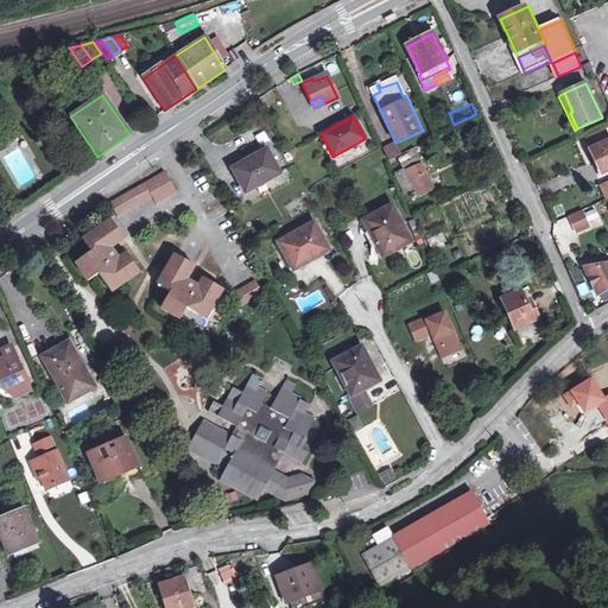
[(607,140),(589,150),(601,175),(607,171),(607,140)]
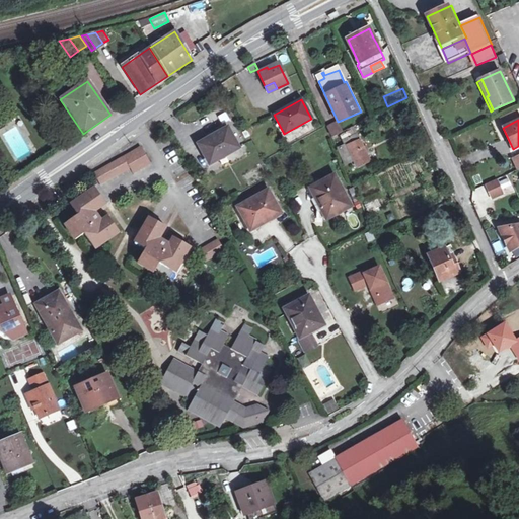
[(205,134),(208,139),(199,144),(210,163),(238,148),(224,124),(205,134)]
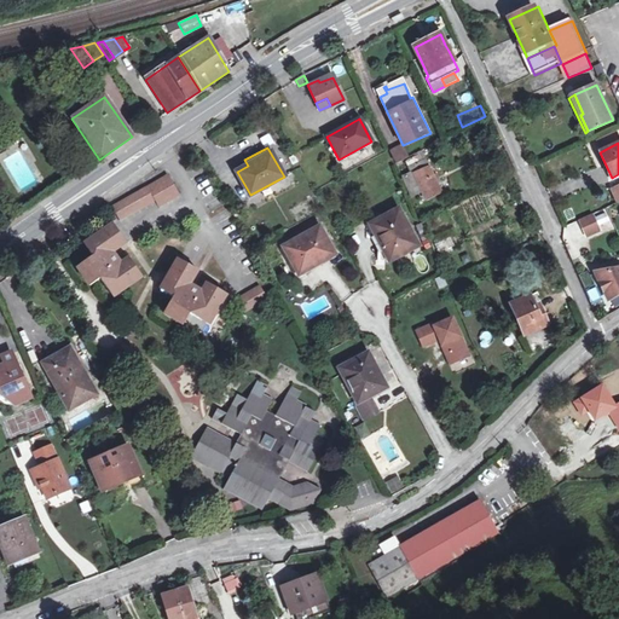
[(440,194),(427,160),(423,162),(421,155),(405,162),(410,173),(401,178),(410,198),(422,194),(426,201),(440,194)]
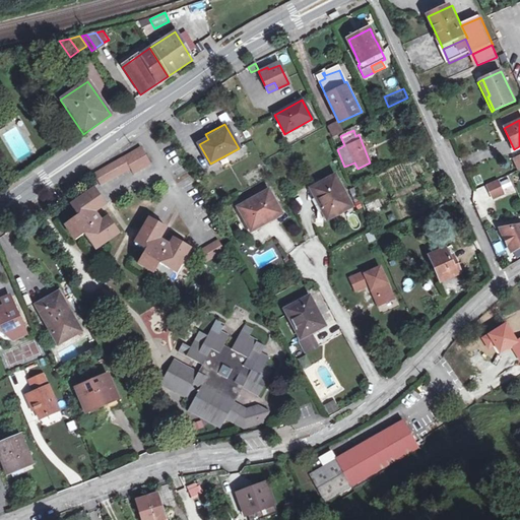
[(140,147),(123,157),(126,163),(144,153),(140,147)]
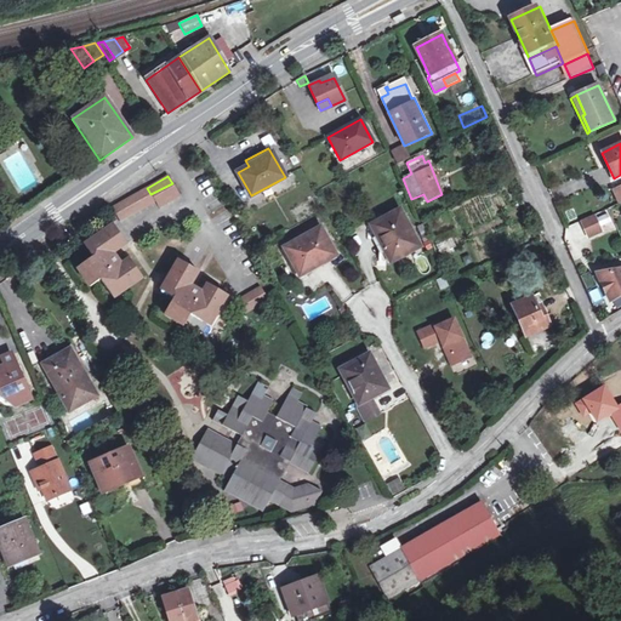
[(151,194),(147,188),(112,208),(119,222),(154,201),(159,209),(180,197),(172,183),(151,194)]
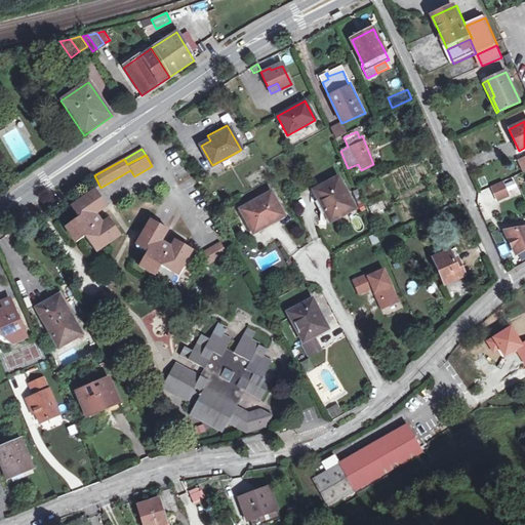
[(338,177),(316,190),(326,209),(324,211),(329,221),(354,208),(338,177)]
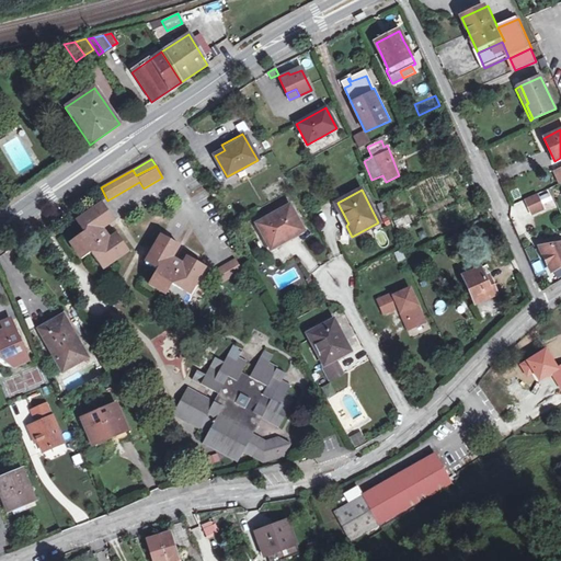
[(536,196),(527,199),(533,214),(542,210),(536,196)]
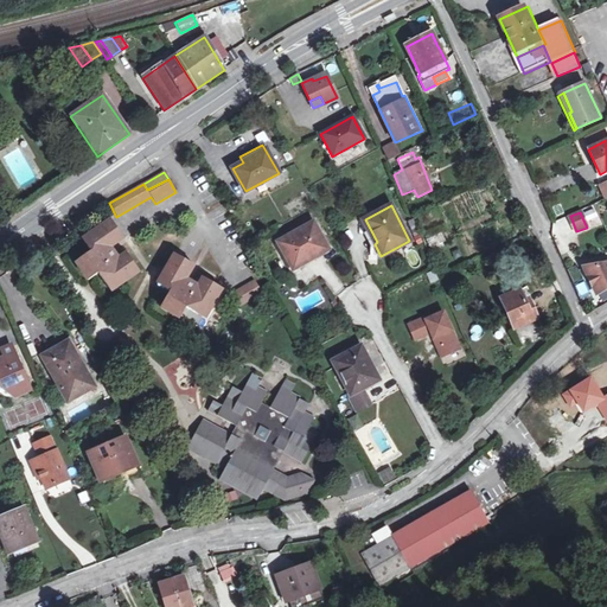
[(110,219),(87,236),(93,244),(88,247),(90,251),(80,260),(84,267),(81,269),(88,280),(98,273),(104,282),(109,280),(115,289),(139,273),(126,254),(117,259),(110,248),(123,238),(110,219)]
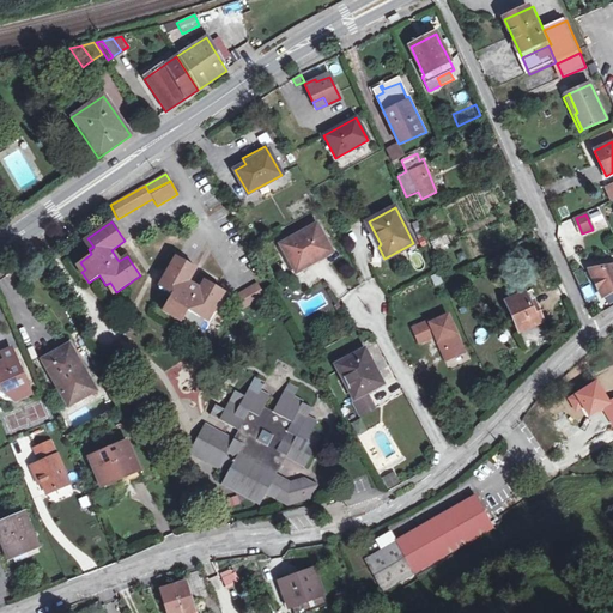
[(316,225),(280,244),(296,272),(309,266),(308,262),(329,250),(316,225)]
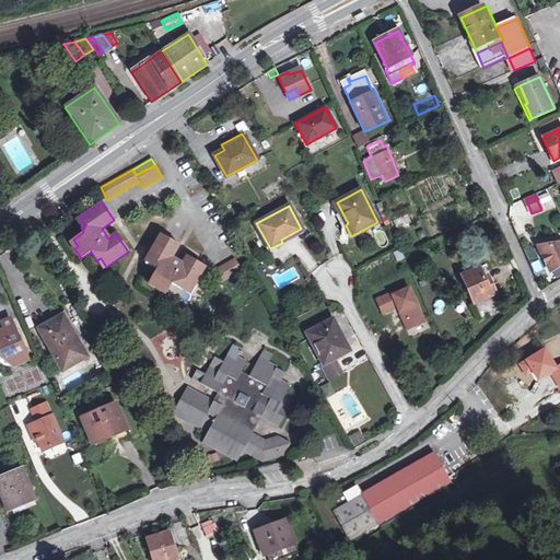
[(393,220),(397,229),(410,223),(407,216),(393,220)]
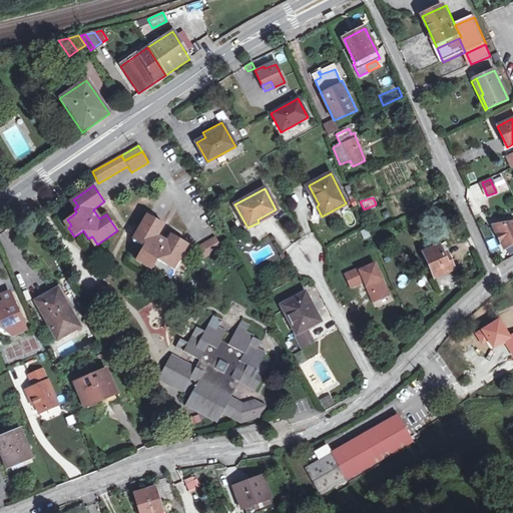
[(78,206),(73,199),(70,202),(74,208),(78,206)]
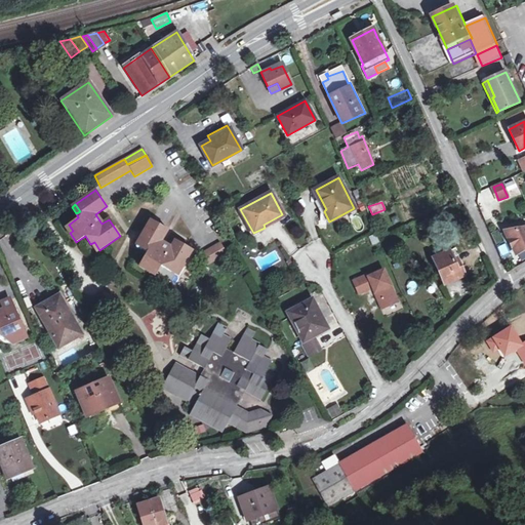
[(149,267),(146,271),(155,276),(156,274),(160,268),(174,276),(176,277),(191,251),(173,241),(169,248),(161,242),(167,231),(151,220),(135,245),(147,252),(142,263),(149,267)]
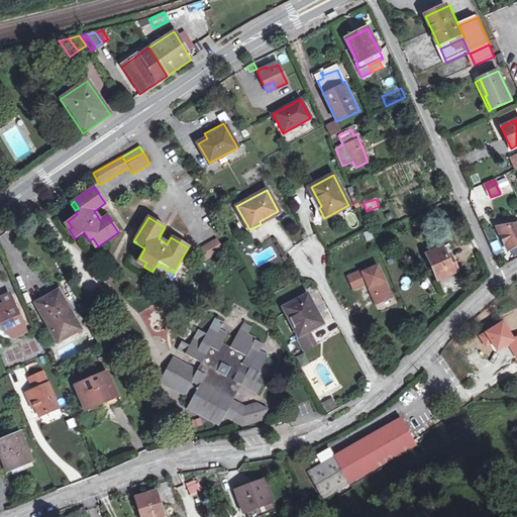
[(516,224),(497,227),(508,250),(516,244),(516,224)]
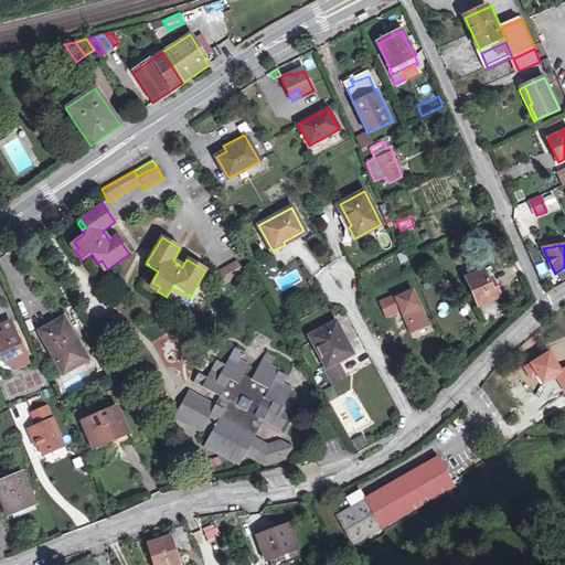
[(102,260),(97,263),(104,272),(107,269),(102,260)]
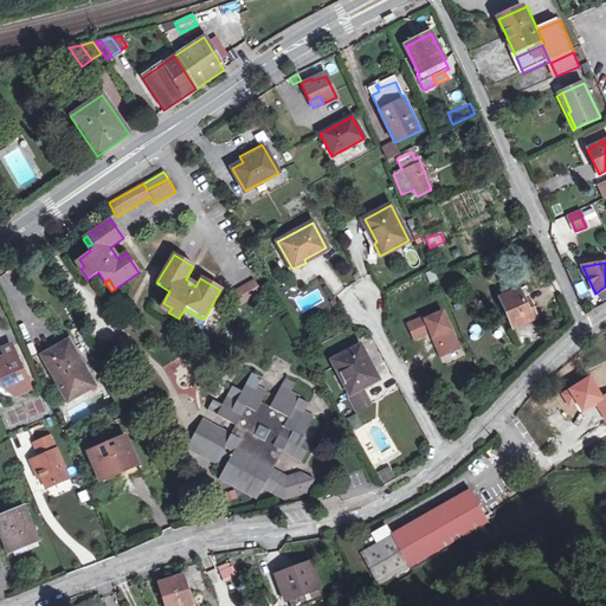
[(226,295),(236,309),(263,294),(253,279),(226,295)]
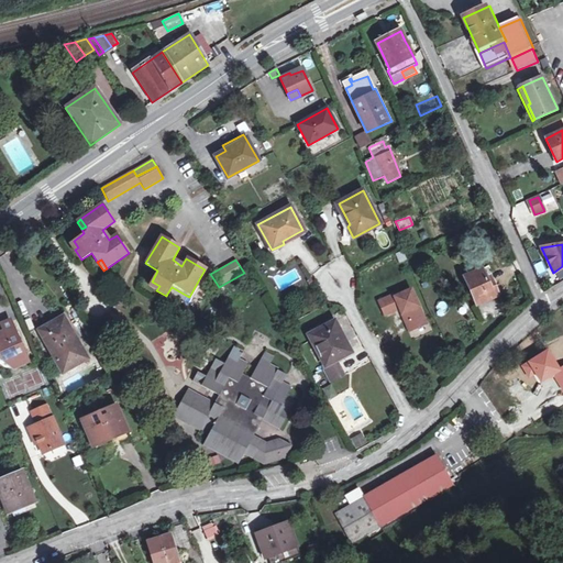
[(464,277),(477,305),(498,295),(485,267),(464,277)]
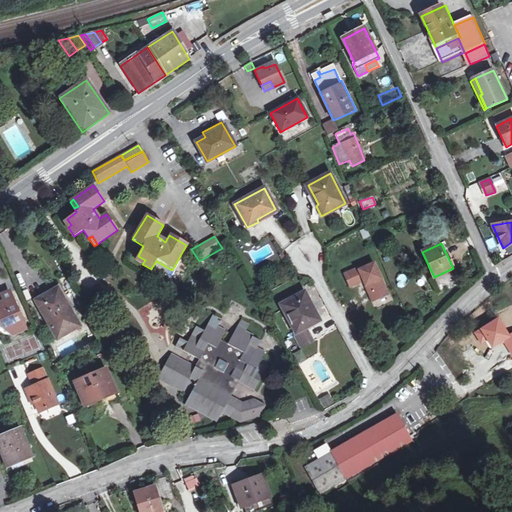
[(145,260),(138,256),(135,260),(142,264),(145,260)]
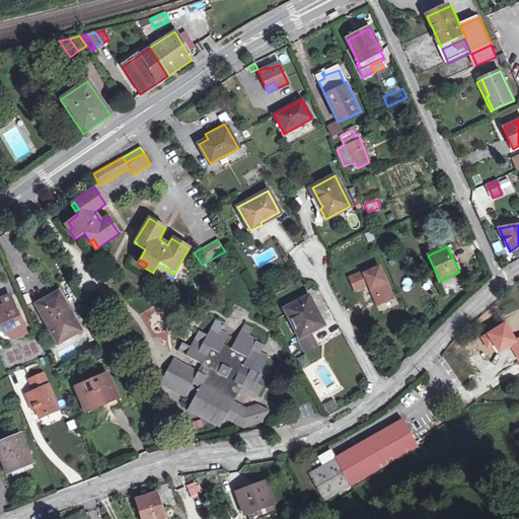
[(172,273),(158,265),(154,271),(169,280),(172,273)]
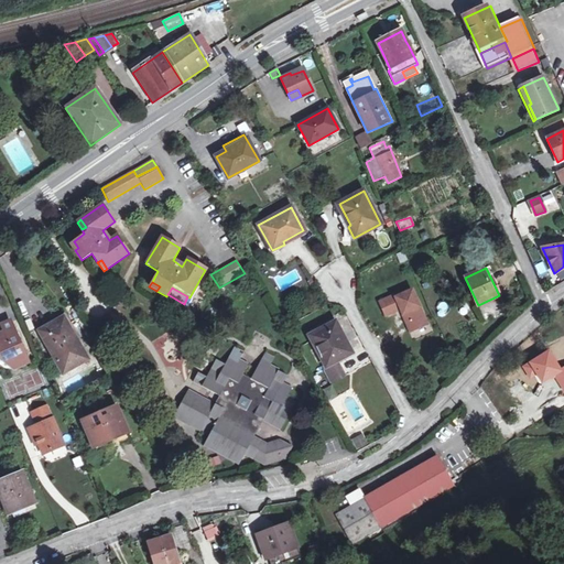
[(427,324),(412,290),(396,296),(396,295),(380,302),(386,315),(401,310),(403,314),(405,313),(413,331),(427,324)]
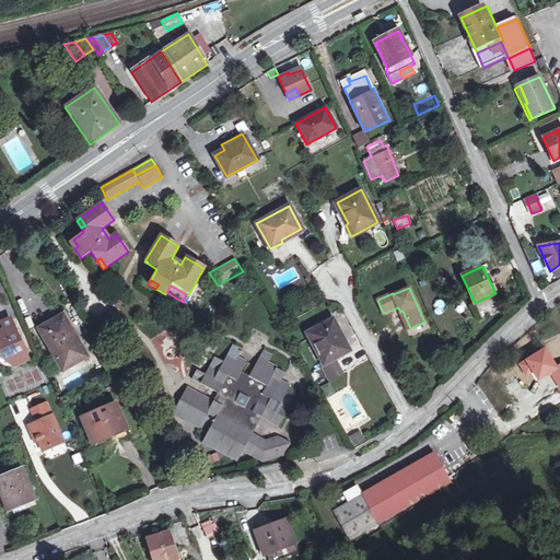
[(496,293),(475,303),(481,318),(502,310),(496,293)]
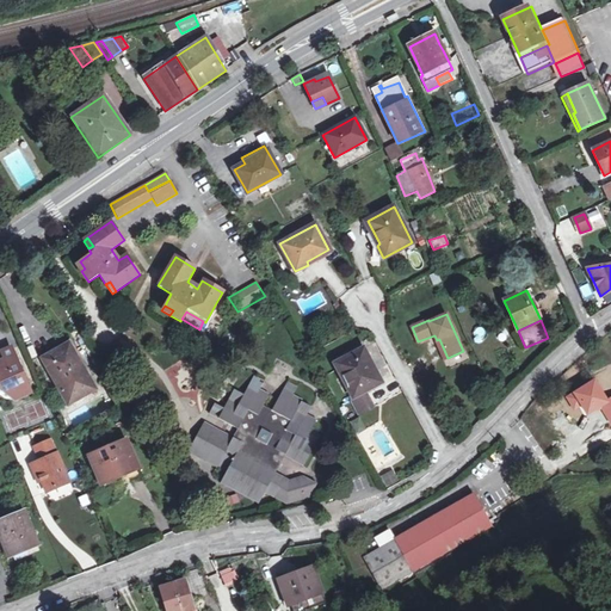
[(439,339),(437,340),(444,359),(448,358),(439,339)]
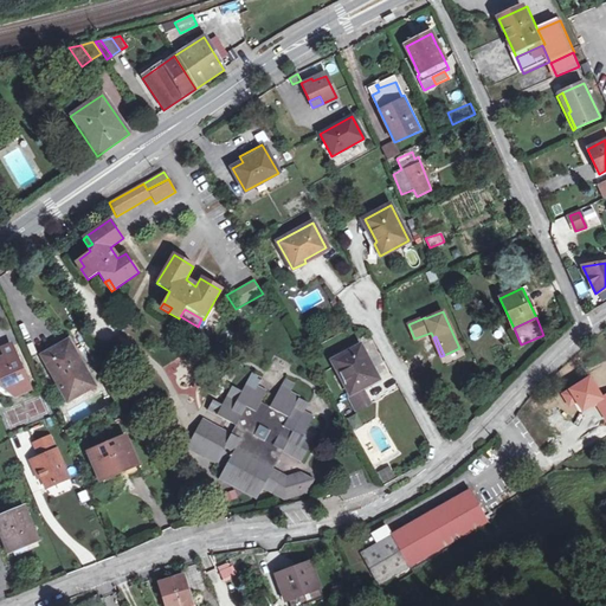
[(68,341),(56,348),(59,355),(72,348),(68,341)]
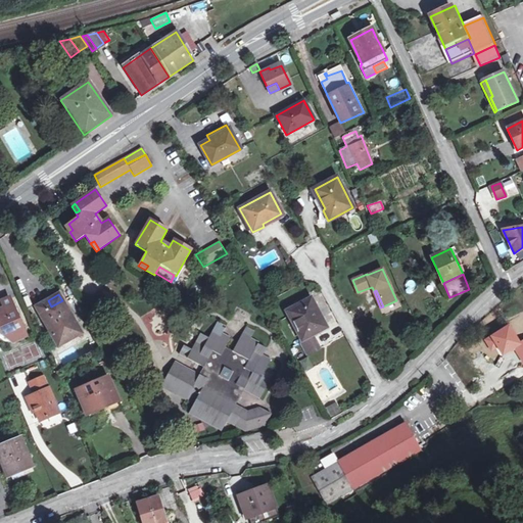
[(0,330),(1,331),(8,337),(11,339),(26,333),(11,297),(2,301),(5,307),(0,310),(0,330)]
